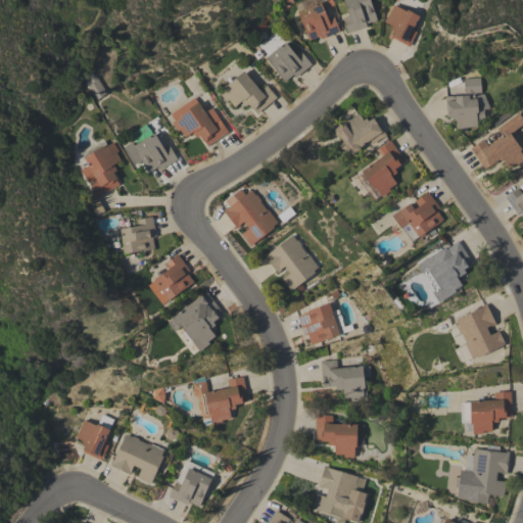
[(369,0),(376,19),(365,24),(367,27),(347,33),(342,17),(348,15),(343,0),(369,0)]
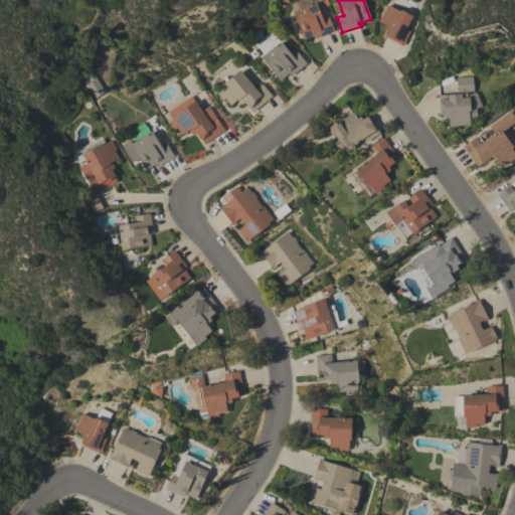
[(316,1),(323,18),(328,16),(334,30),(316,38),(314,35),(305,39),(293,12),(316,1)]
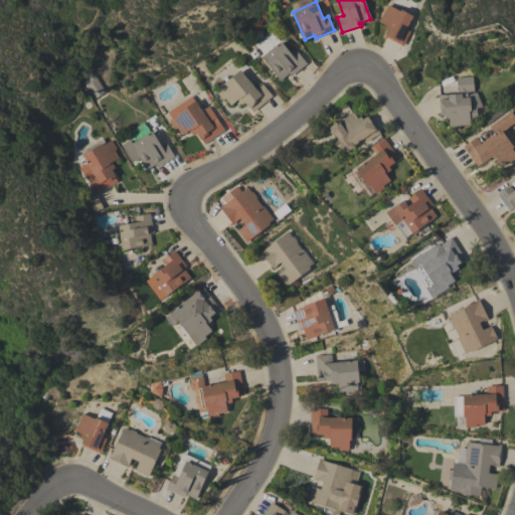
[(380,16),(381,17),(387,5),(399,11),(403,4),(412,8),(409,14),(412,16),(405,29),(410,31),(402,45),(384,36),(385,34),(384,33),(386,29),(384,28),(385,25),(377,21),(380,16)]
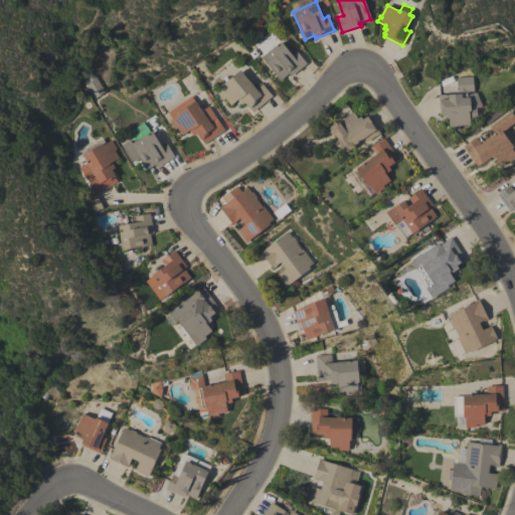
[(281,41),(292,54),(297,51),(307,63),(291,76),(289,73),(280,80),(275,74),(276,73),(262,57),(281,41)]
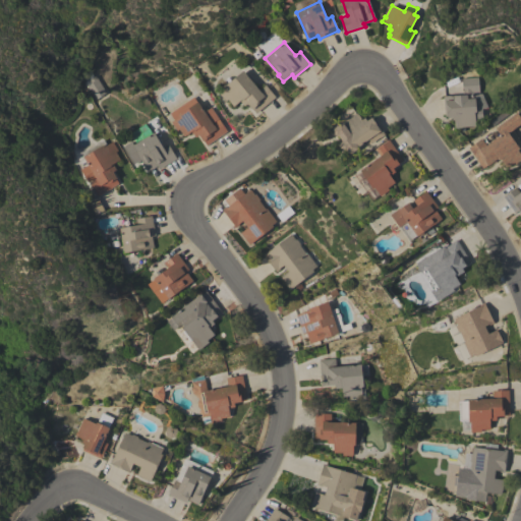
[(258,90),(265,84),(275,97),(255,113),(247,103),(243,106),(239,101),(233,107),(227,99),(225,101),(219,94),(227,87),(226,85),(242,71),(258,90)]
